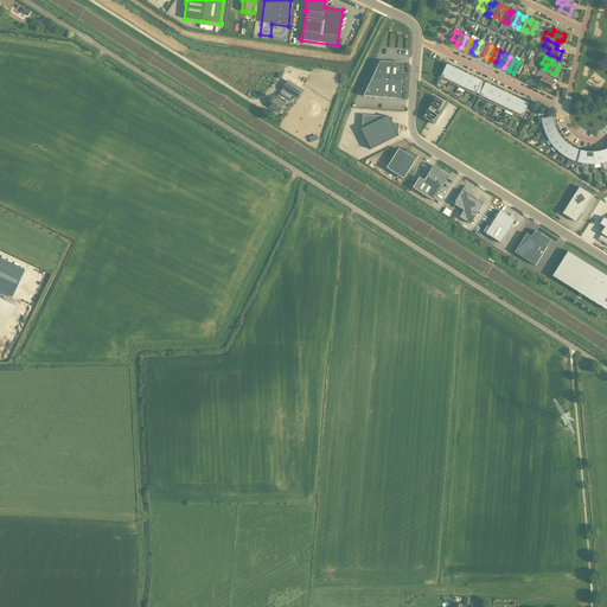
[(403,63),(381,62),(363,96),(401,100),(403,63)]
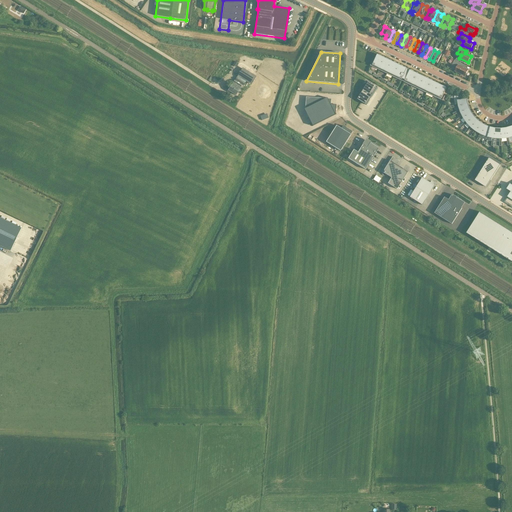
[(438,52),(433,61),(438,63),(442,54),(438,52)]
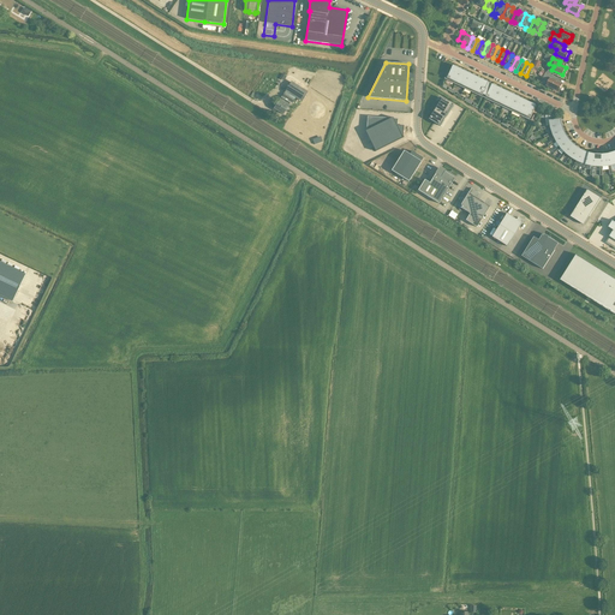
[(445,79),(457,84),(482,97),(484,94),(485,95),(487,96),(485,99),(531,121),(532,120),(536,114),(533,113),(537,106),(493,84),(489,83),(454,65),(451,72),(448,72),(445,78),(446,79),(445,79)]
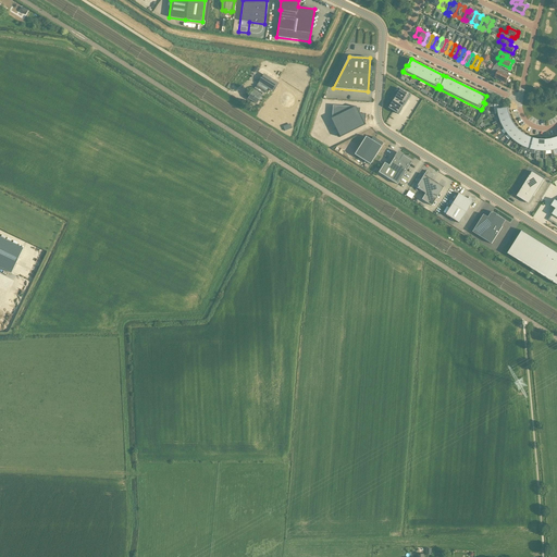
[(506,83),(509,76),(504,73),(505,71),(495,65),(492,72),(497,74),(495,77),(506,83)]
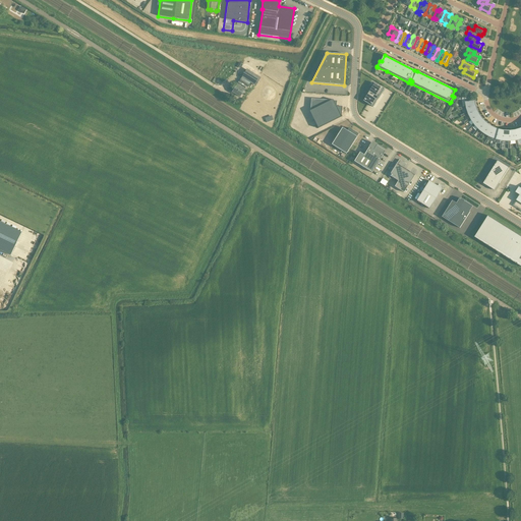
[(250,82),(255,87),(261,78),(246,70),(232,93),(239,98),(246,87),(247,87),(250,82)]
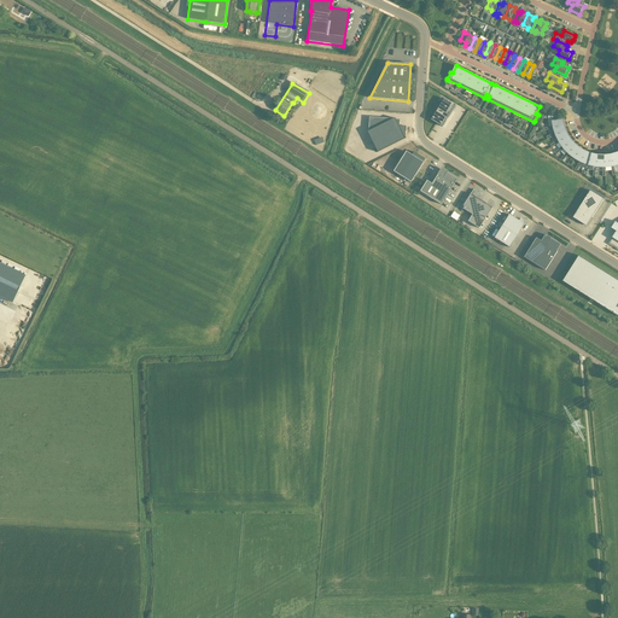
[(444,99),(431,120),(442,127),(455,106),(444,99)]
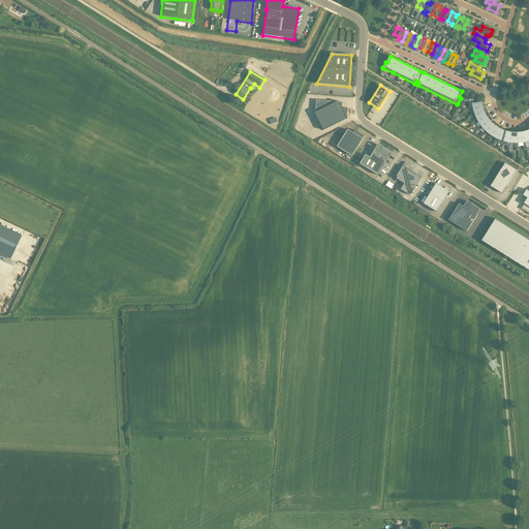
[(465,113),(473,110),(484,107),(483,102),(477,103),(477,101),(472,99),(472,100),(472,103),(473,107),(466,110),(464,111),(465,113)]
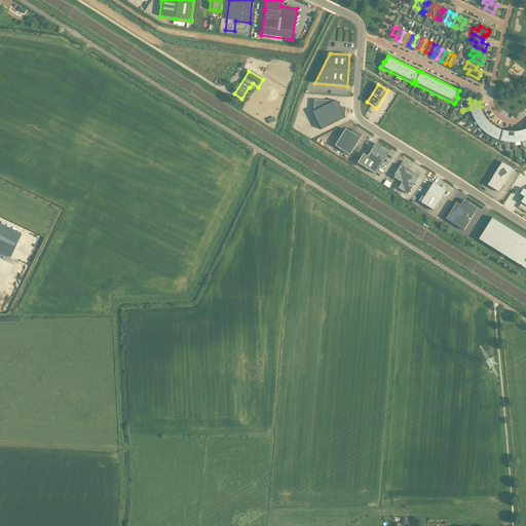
[(313,112),(311,113),(321,130),(344,118),(343,116),(344,117),(345,108),(339,107),(340,102),(313,100),(313,112)]
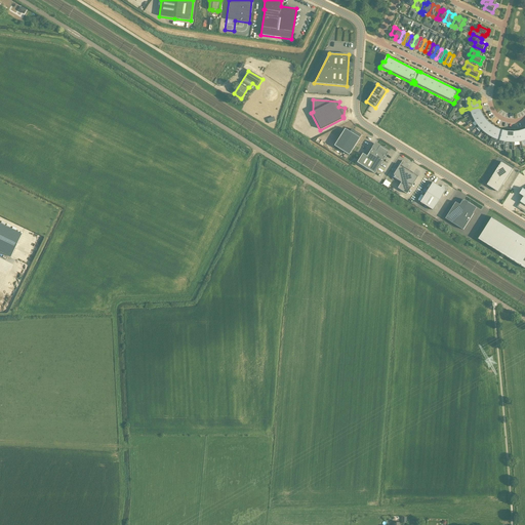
[(466,118),(472,115),(482,111),(480,107),(470,109),(472,113),(465,116),(466,118)]
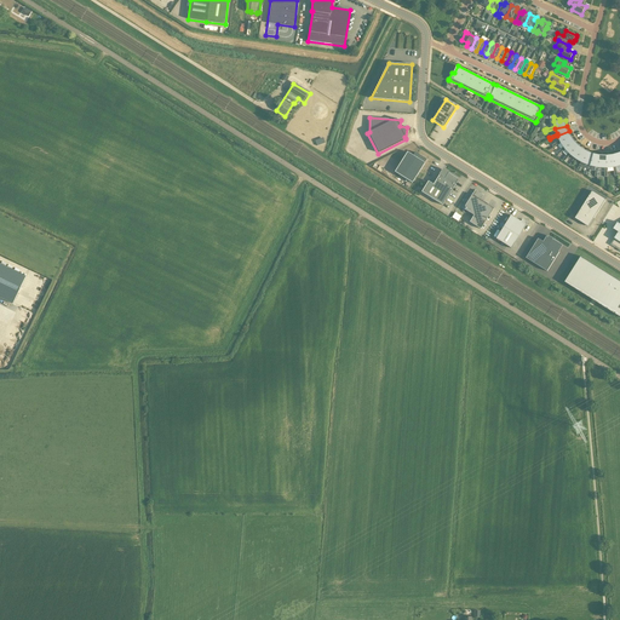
[(554,148),(561,143),(572,137),(569,131),(557,136),(560,141),(552,145),(554,148)]
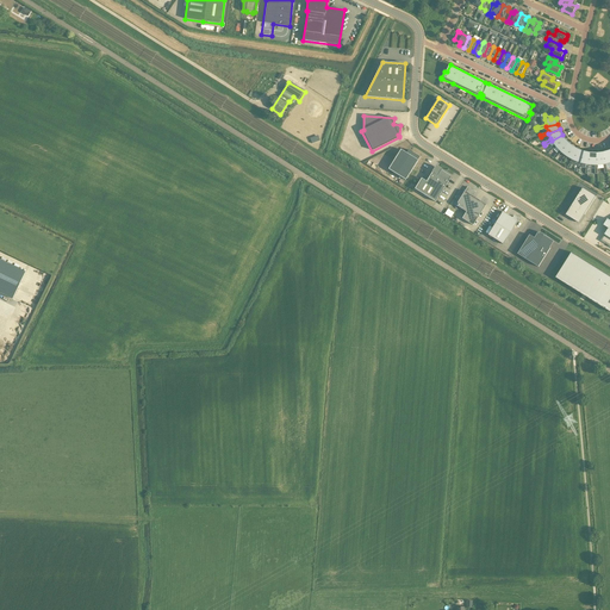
[(549,153),(556,147),(566,139),(562,135),(552,141),(555,144),(548,150),(549,153)]
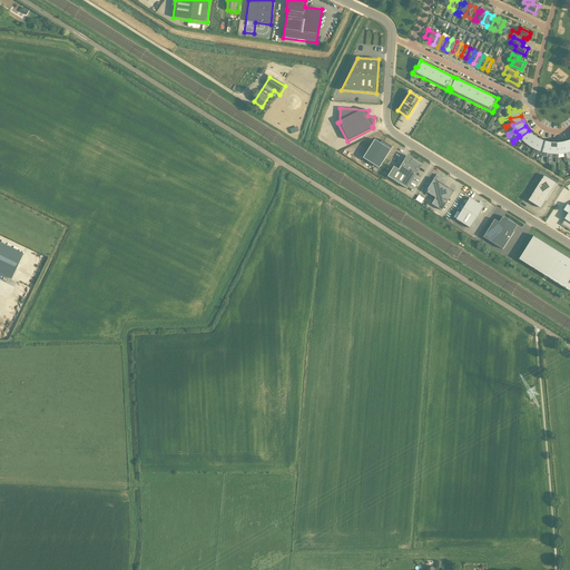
[(519,148),(524,143),(532,134),(529,130),(520,137),(523,140),(518,147),(519,148)]
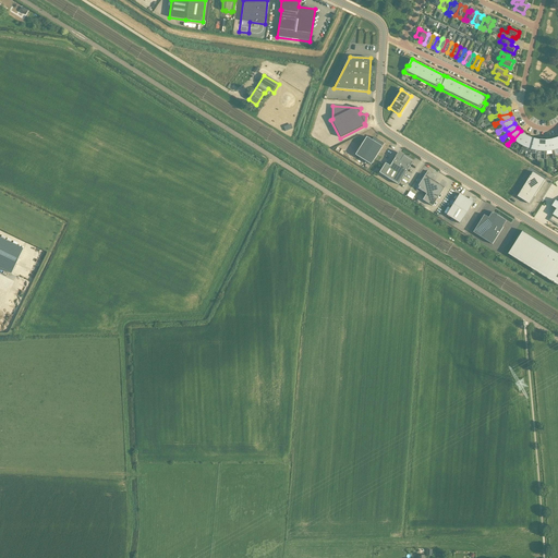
[(514,150),(519,144),(525,134),(521,131),(513,140),(517,142),(513,148),(514,150)]
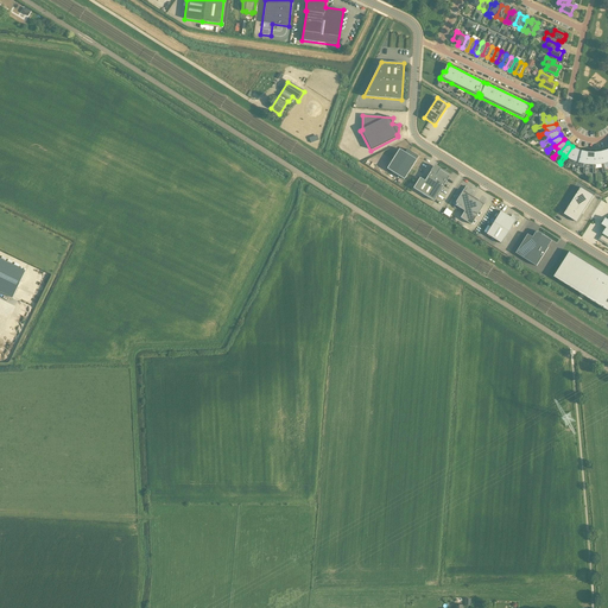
[(569,168),(572,160),(577,149),(572,146),(565,157),(570,159),(567,166),(569,168)]
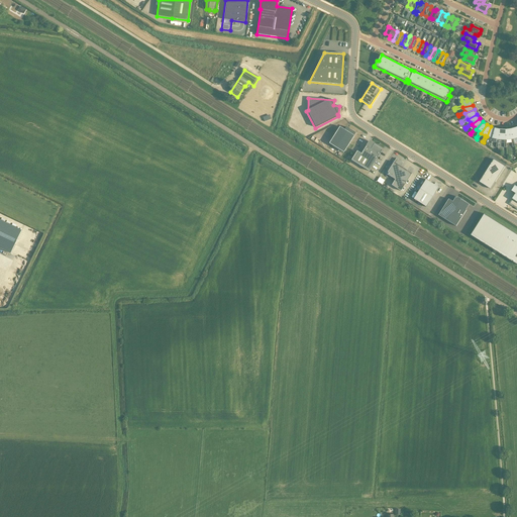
[(487,136),(485,139),(490,141),(491,141),(492,138),(493,138),(496,128),(491,127),(491,126),(487,136)]
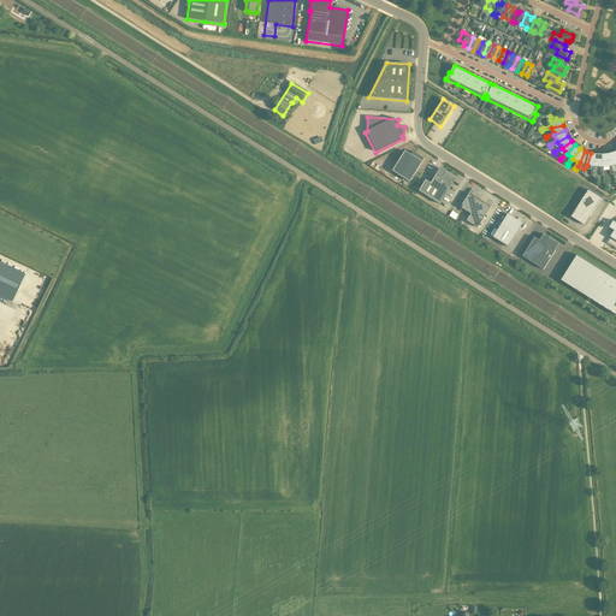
[(392,171),(409,182),(422,163),(422,161),(424,159),(413,152),(410,155),(404,152),(392,171)]
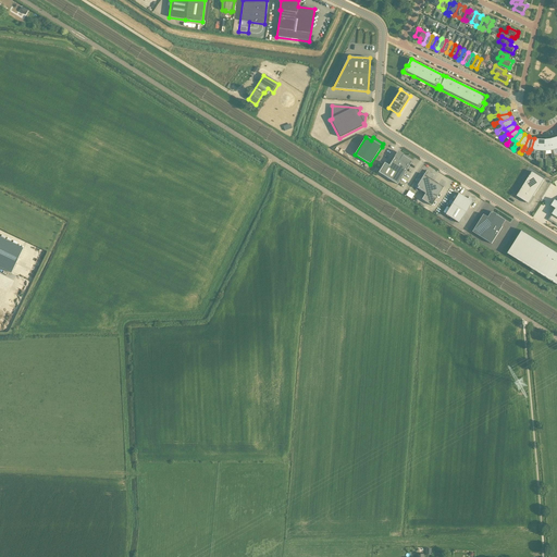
[(535,150),(534,158),(537,159),(537,150),(540,139),(534,138),(531,149),(535,150)]
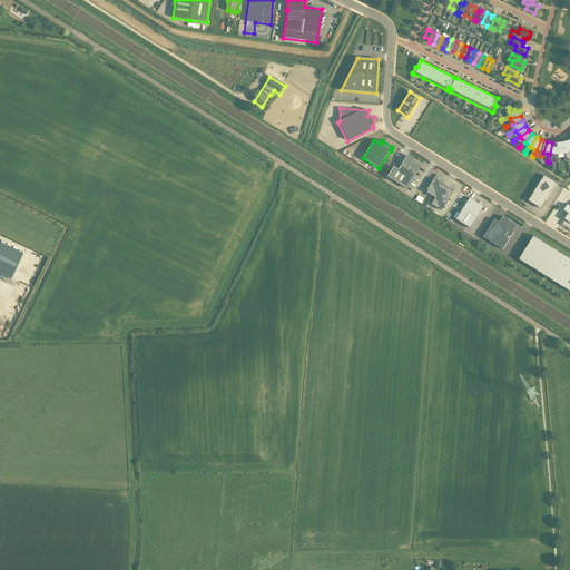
[(559,155),(563,154),(566,161),(568,161),(567,154),(564,143),(558,144),(559,155)]
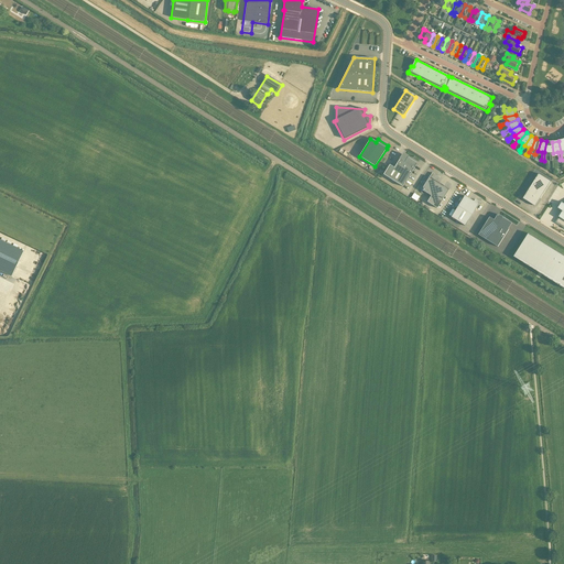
[(408,156),(402,153),(399,159),(400,160),(394,167),(390,165),(383,175),(402,186),(418,163),(408,158),(408,156)]
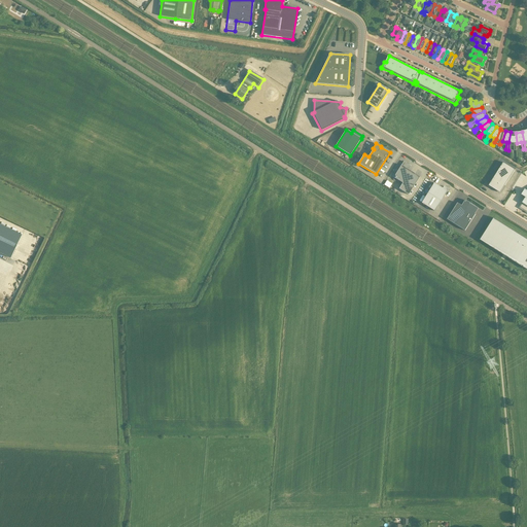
[(411,166),(403,162),(393,179),(402,184),(399,189),(409,196),(420,177),(409,170),(411,166)]
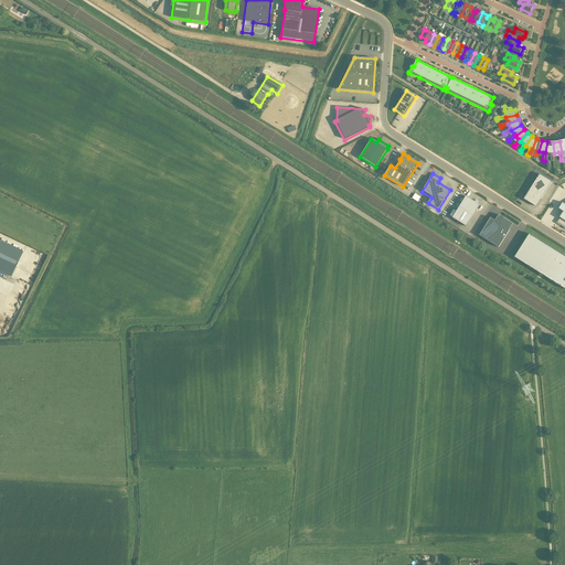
[(552,182),(540,174),(524,199),(536,206),(552,182)]
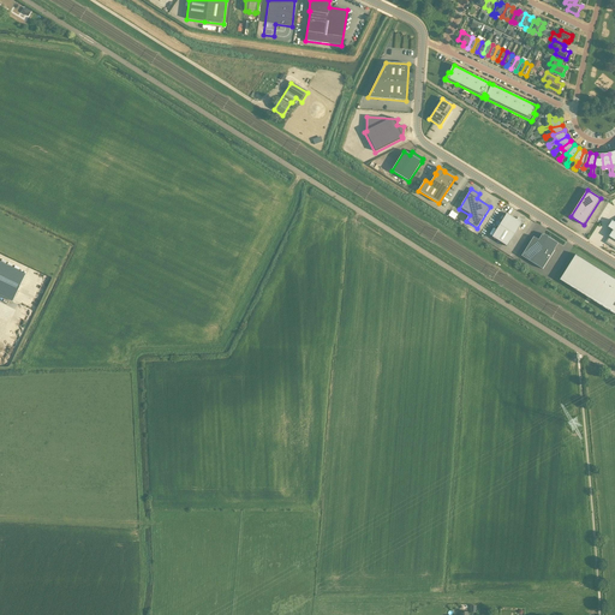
[(491,237),(507,246),(523,221),(518,218),(517,220),(506,214),(491,237)]
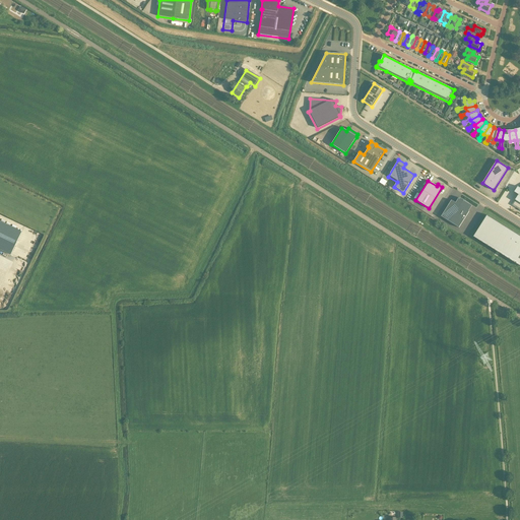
[(463,200),(463,201),(459,198),(456,203),(452,200),(442,216),(459,228),(469,211),(472,206),(463,200)]
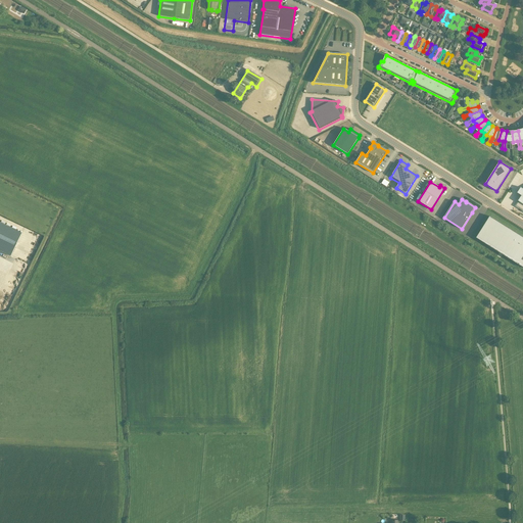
[(522,259),(522,258),(522,237),(490,217),(476,238),(522,267),(522,259)]
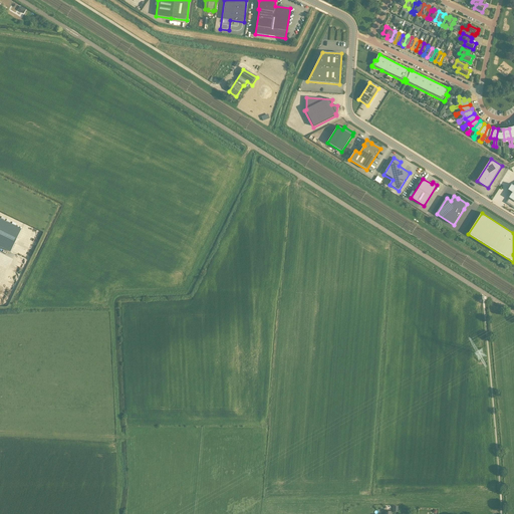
[(0,246),(11,252),(22,229),(0,218),(0,246)]
